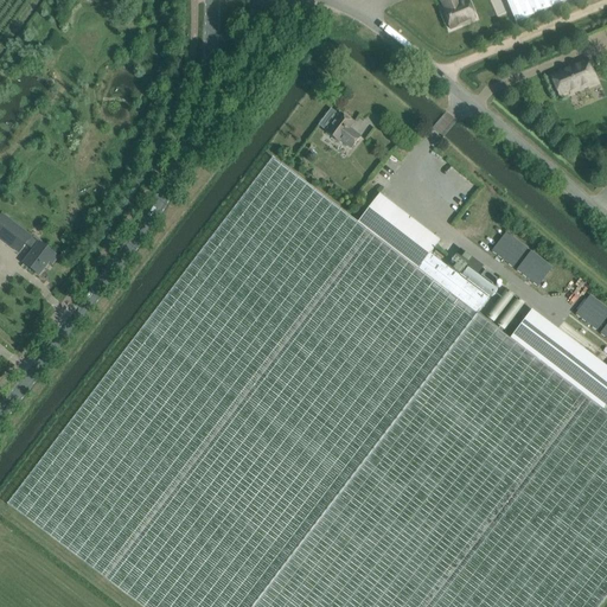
[(475,19),(467,0),(460,4),(459,0),(440,0),(442,2),(443,2),(446,10),(442,11),(451,30),(475,19)]
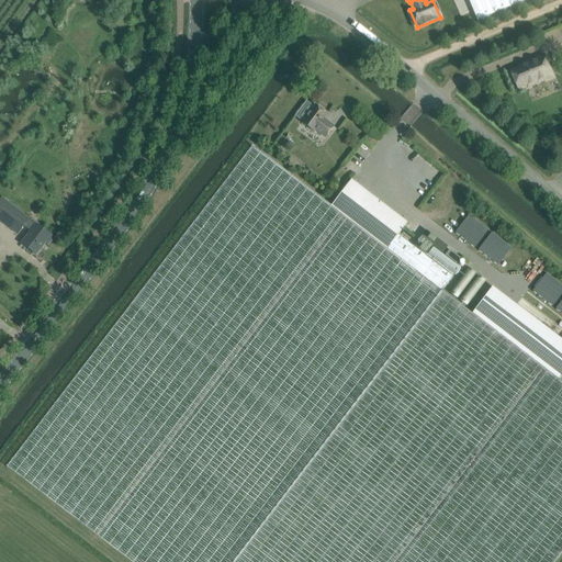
[(527,0),(468,0),(478,21),(527,0)]
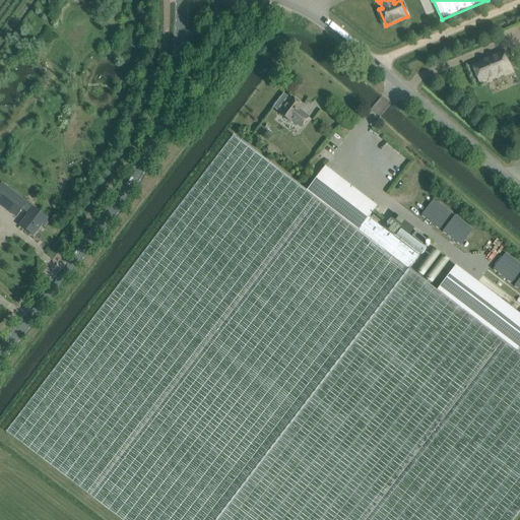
[(492,58),(472,66),(479,82),(505,71),(501,63),(508,60),(504,51),(491,56),(492,58)]
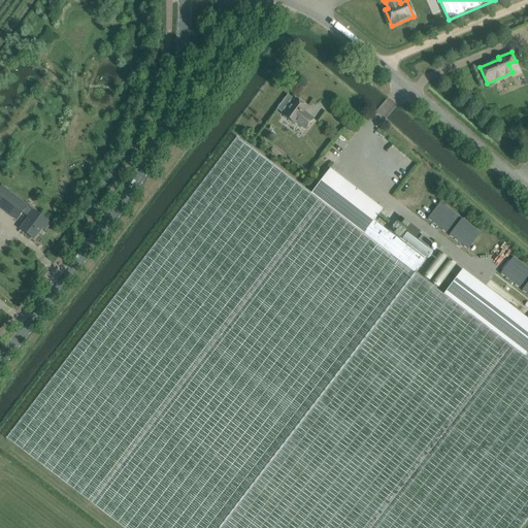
[(288,96),(277,109),(285,114),(284,116),(295,124),(296,123),(305,129),(314,119),(308,114),(307,116),(304,112),(307,107),(296,99),(295,100),(288,95),(288,96)]
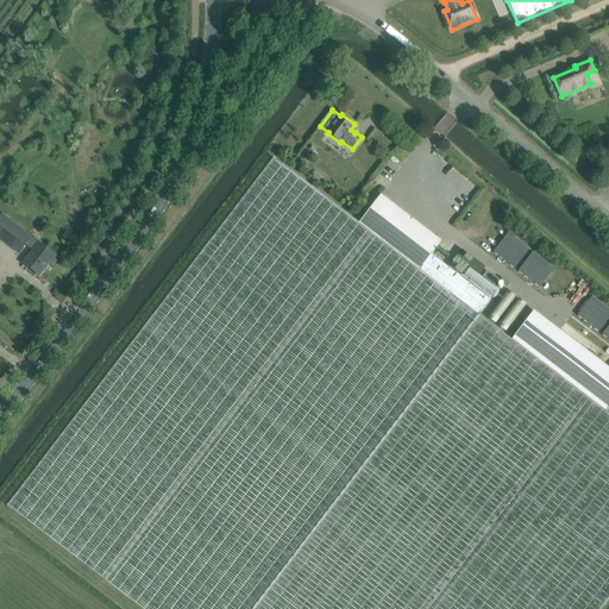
[(479,315),(490,300),(431,255),(441,242),(381,195),(359,224),(275,158),(7,507),(140,608),(601,608),(608,598),(608,369),(534,312),(512,340),(479,315)]
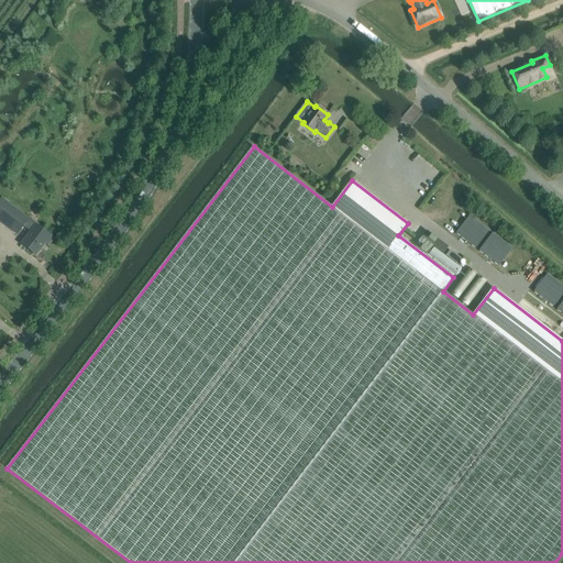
[(54,239),(36,225),(29,220),(29,219),(2,198),(0,200),(0,220),(18,234),(23,227),(31,232),(22,244),(36,255),(45,243),(48,245),(54,239)]
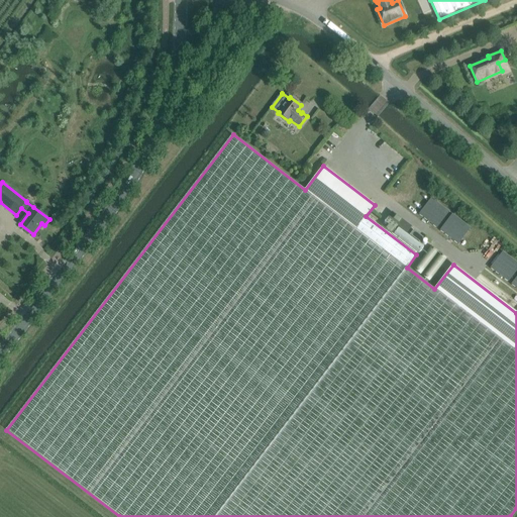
[(431,198),(419,214),(437,228),(449,212),(431,198)]
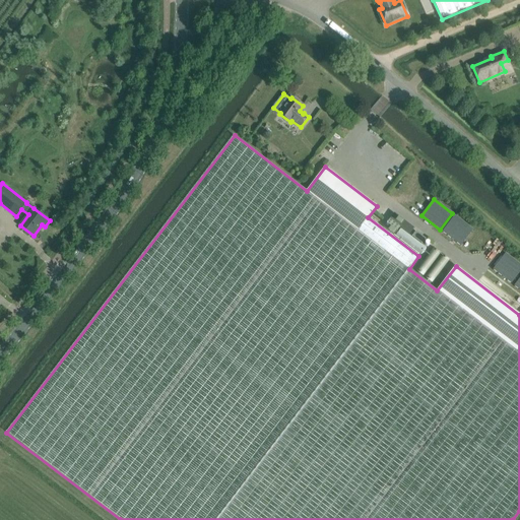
[(414,229),(394,213),(383,228),(393,236),(400,228),(409,235),(414,229)]
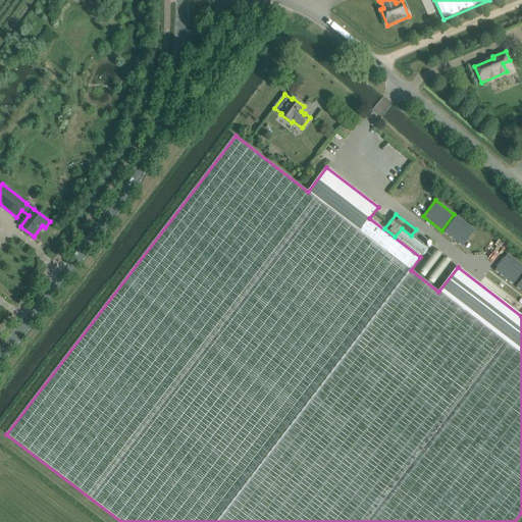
[(457,216),(445,232),(463,247),(475,230),(457,216)]
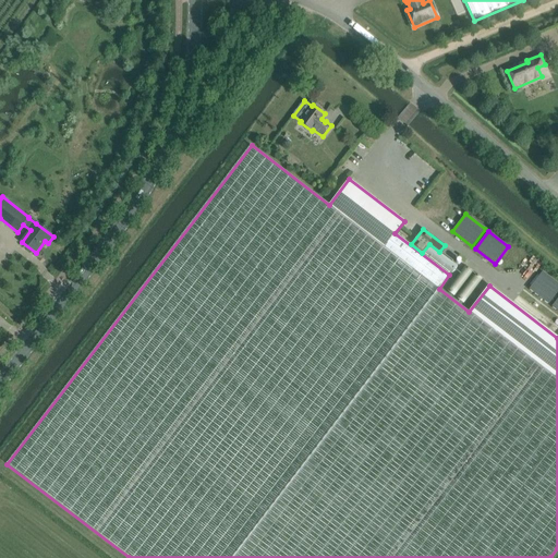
[(457,256),(447,249),(443,253),(452,262),(457,256)]
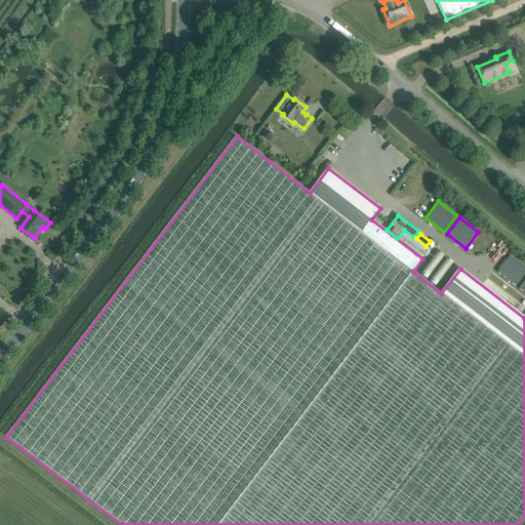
[(443,276),(451,260),(434,251),(420,276),(436,284),(441,275),(443,276)]
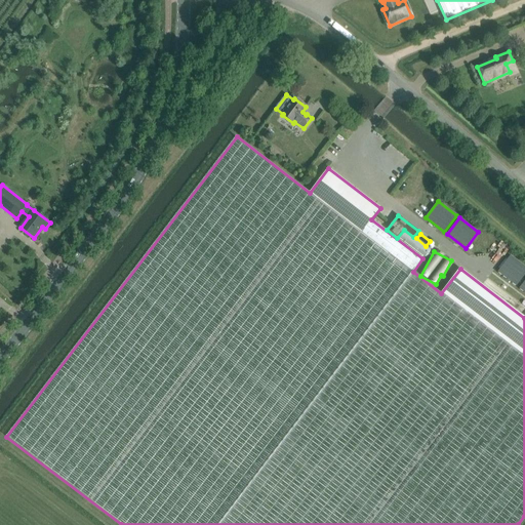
[(524,267),(511,255),(498,273),(516,286),(524,274),(524,267)]
